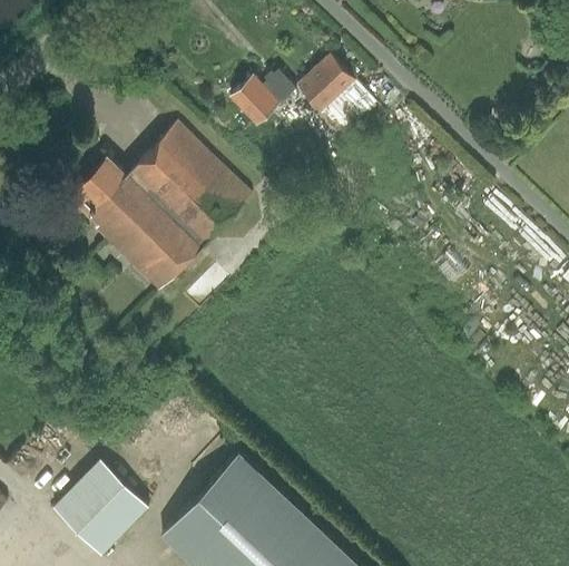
[(365,95),(351,77),(352,76),(333,55),(298,86),(319,107),(332,123),(365,95)]
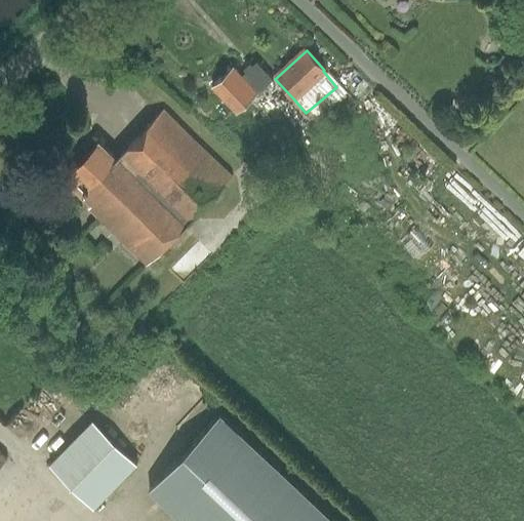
[(232,71),(211,90),(236,117),(259,94),(271,84),(255,68),(241,81),(232,71)]
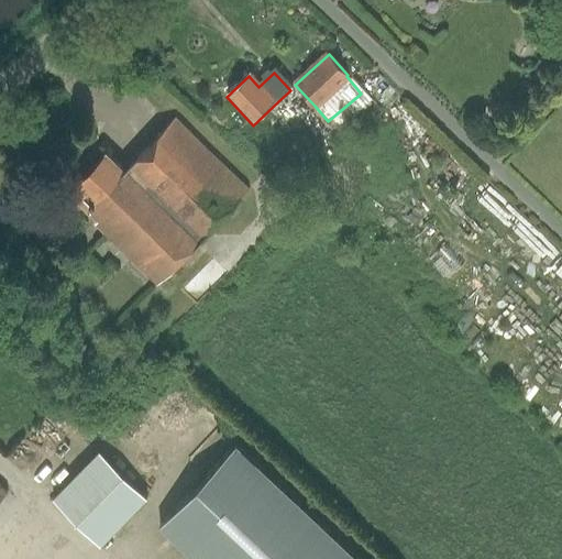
[(156,288),(248,194),(174,122),(124,174),(106,156),(67,196),(98,225),(95,228),(156,288)]
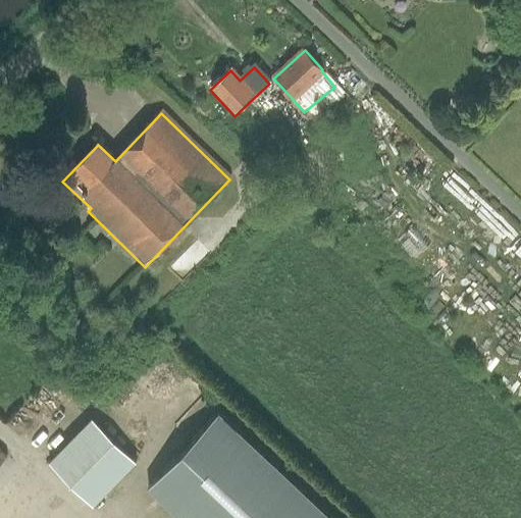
[(396,247),(417,269),(439,247),(419,225),(396,247)]
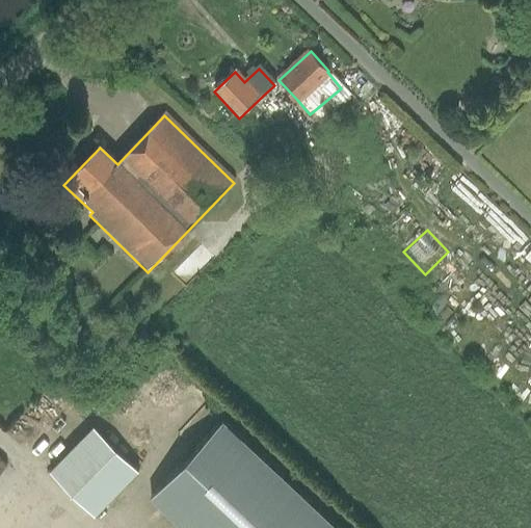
[(335,527),(222,422),(151,499),(181,527),(335,527)]
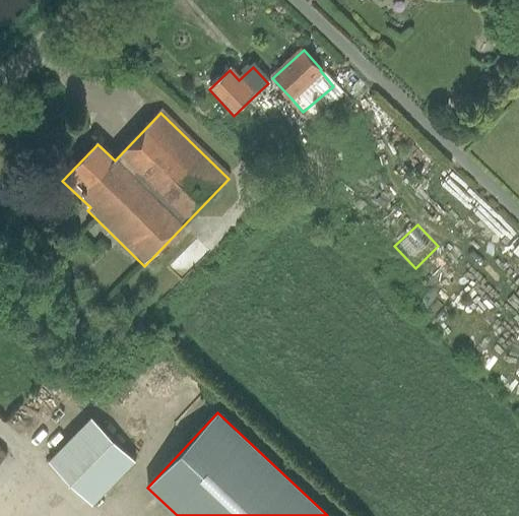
[(89,421),(47,464),(91,507),(134,463),(89,421)]
